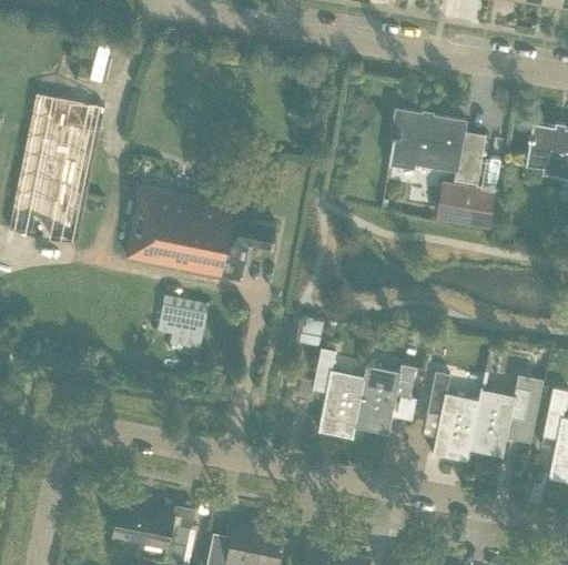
[(567,0),(550,0),(550,7),(567,10),(567,0)]
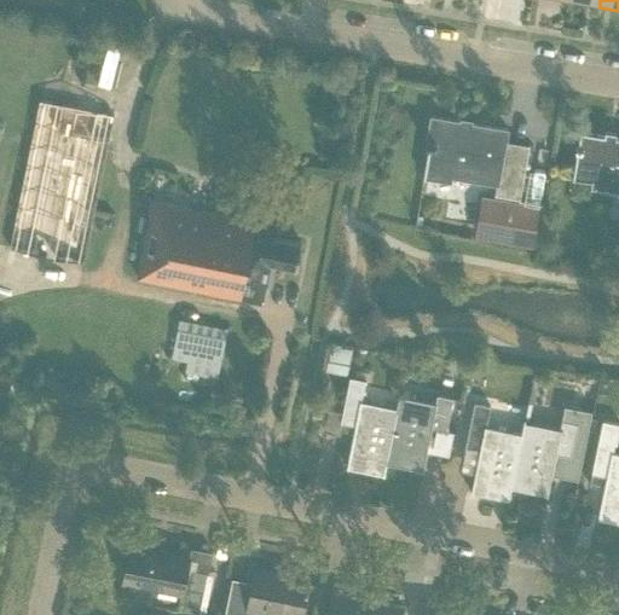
[(84,265),(114,119),(40,103),(10,250),(84,265)]
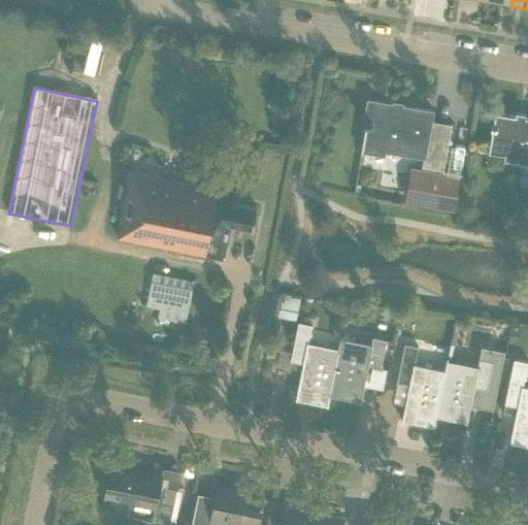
[(431,123),(433,112),(368,102),(364,126),(366,127),(361,154),(385,158),(386,154),(423,160),(422,168),(443,172),(452,126),(431,123)]
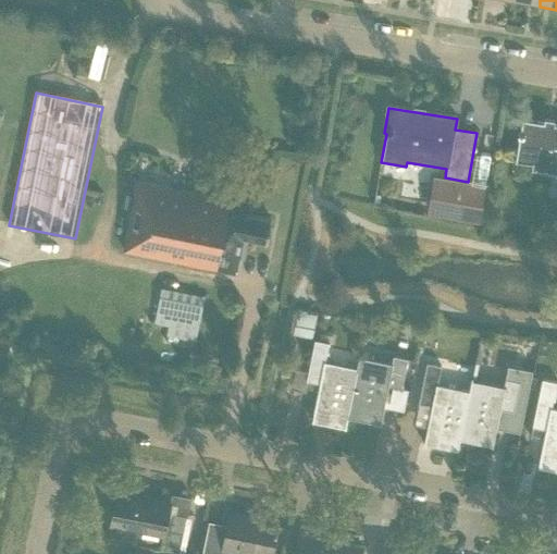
[(556,126),(522,121),(516,162),(533,165),(532,171),(556,174),(556,126)]
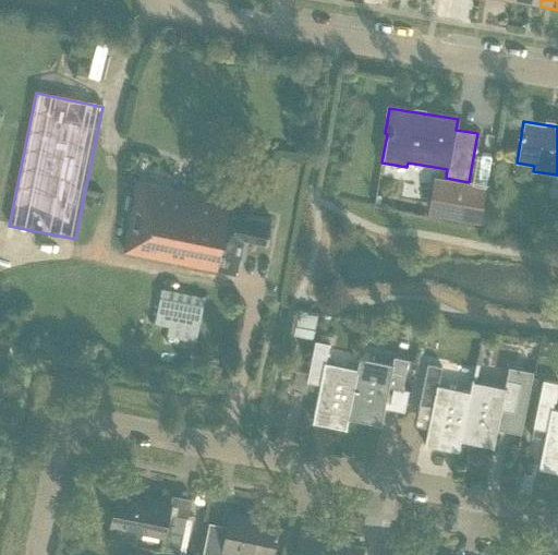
[(267,243),(271,221),(249,217),(251,206),(137,184),(124,253),(237,276),(240,260),(244,261),(249,240),(267,243)]
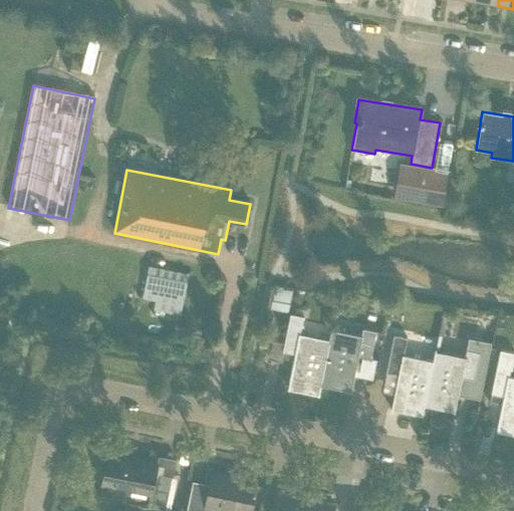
[(446,177),(410,171),(405,197),(441,203),(446,177)]
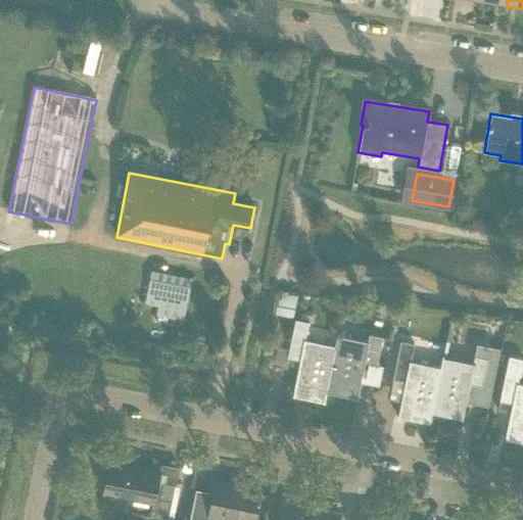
[(191,280),(145,271),(139,302),(159,306),(157,318),(183,323),(191,280)]
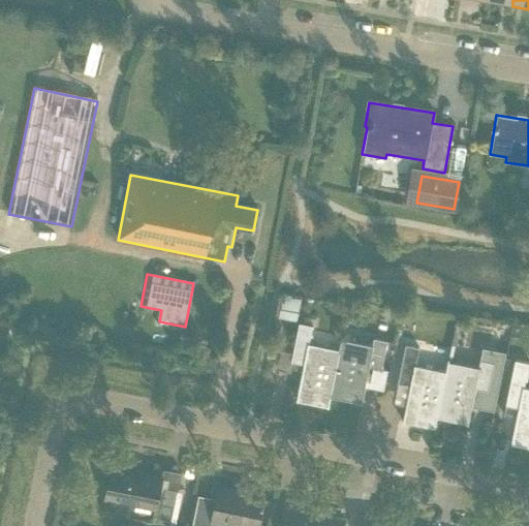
[(294,322),(302,297),(286,292),(278,317),(294,322)]
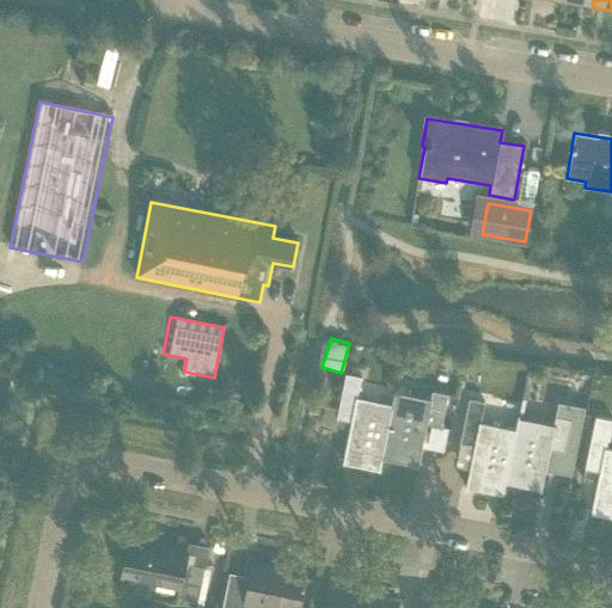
[(380,472),(383,460),(381,460),(393,405),(392,405),(357,398),(362,379),(346,375),(337,419),(352,422),(343,465),(380,472)]
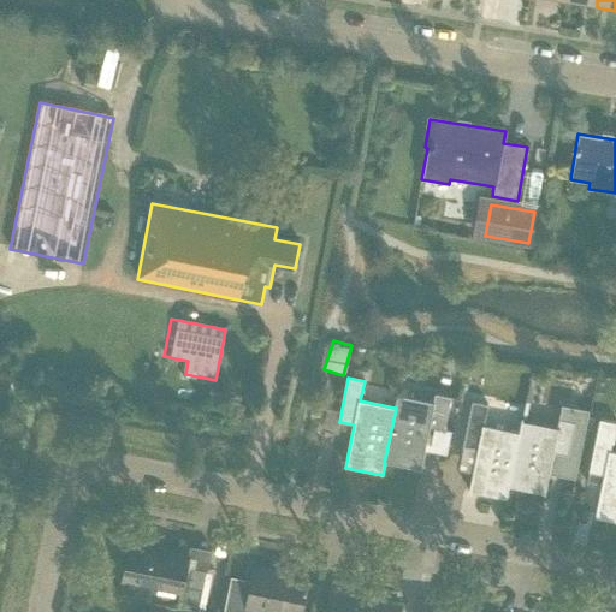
[(384,463),(385,463),(421,471),(430,428),(444,431),(451,398),(434,396),(433,404),(397,396),(395,408),(396,408),(384,463)]
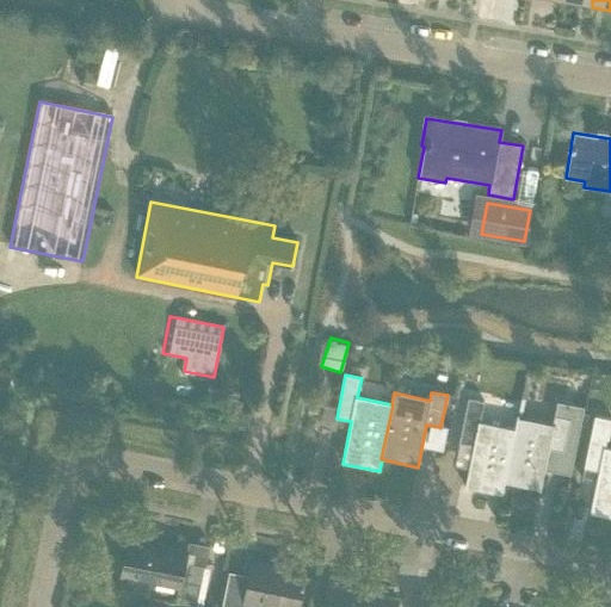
[(503,496),(505,484),(504,484),(514,429),(480,422),(483,402),(468,400),(460,444),(474,446),(464,489),(503,496)]
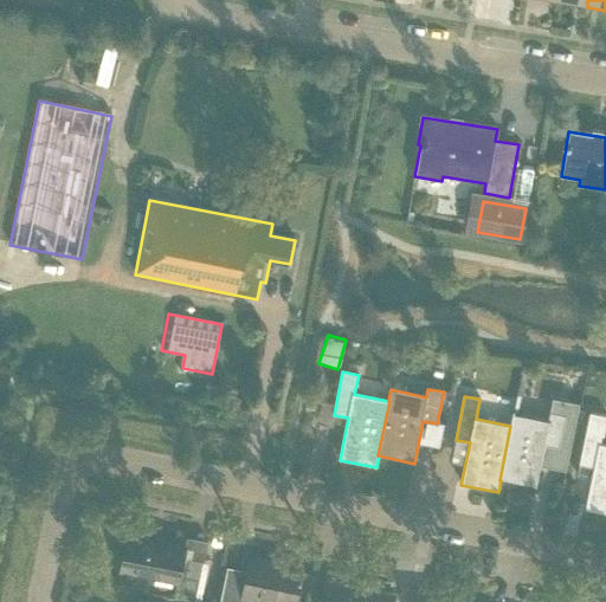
[(513,414),(510,426),(500,480),(501,480),(536,489),(540,467),(566,472),(579,405),(553,399),(548,422),(513,414)]
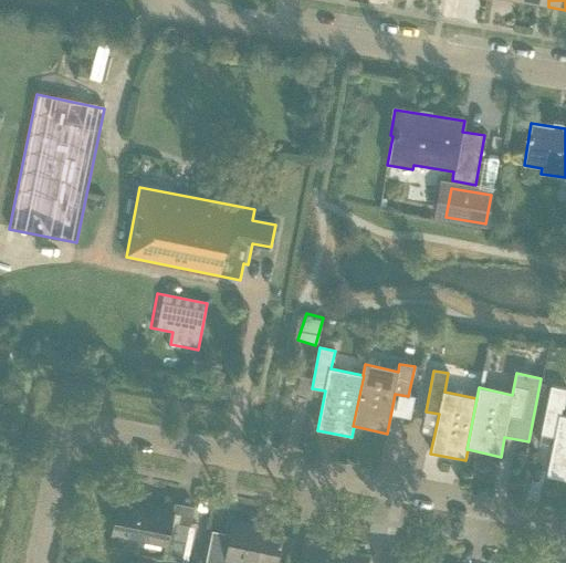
[(565,481),(565,416),(561,416),(562,408),(564,408),(565,397),(565,389),(551,387),(541,435),(554,438),(546,478),(565,481)]
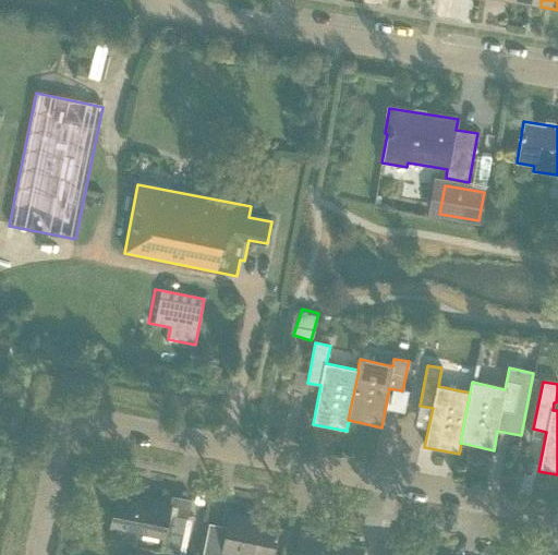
[(180,554),(186,519),(169,516),(171,507),(141,501),(141,498),(118,493),(111,528),(164,538),(160,551),(174,554),(180,554)]
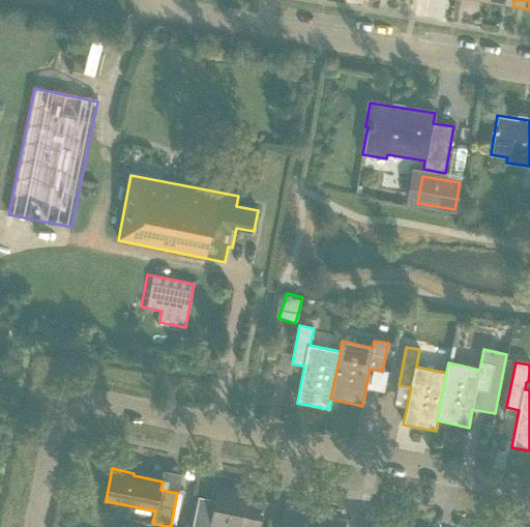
[(259,526),(264,499),(219,490),(215,510),(197,507),(193,526),(232,526),(259,526)]
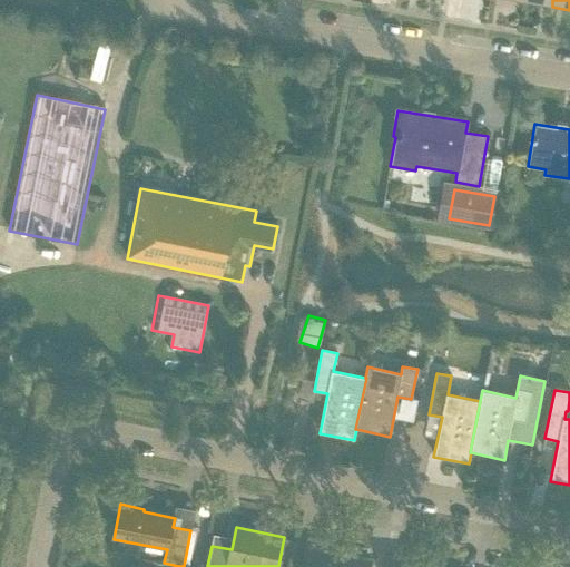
[(336,566),(340,555),(308,548),(304,566),(336,566)]
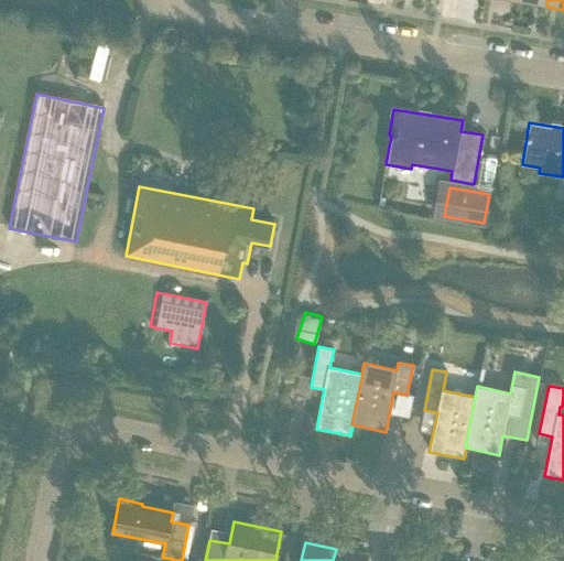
[(366,560),(367,556),(336,549),(333,560),(366,560)]
